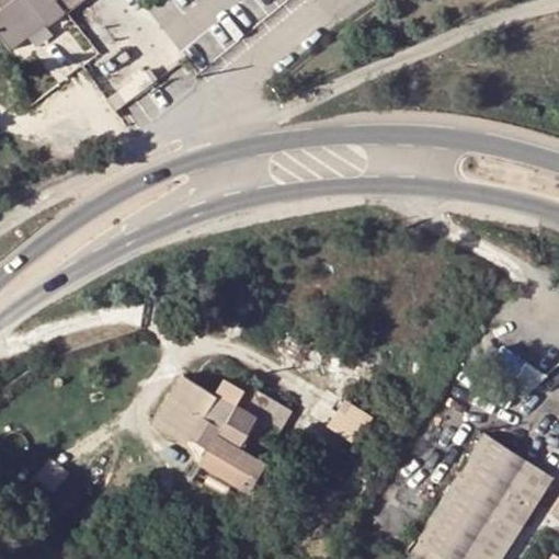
[(0,0),(0,36),(9,48),(45,22),(48,25),(65,13),(55,0),(0,0)]
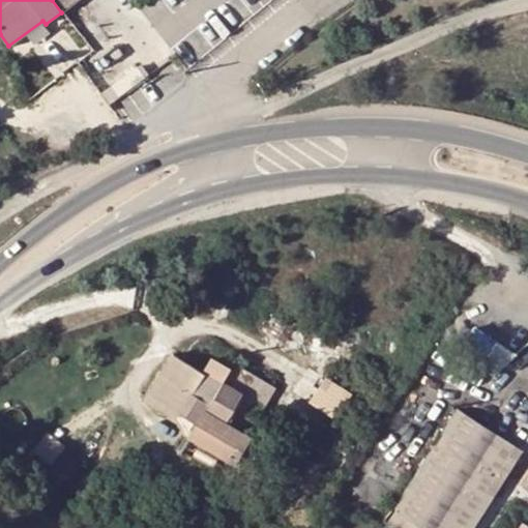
[(227,423),(241,401),(223,389),(204,378),(183,364),(171,385),(160,403),(198,426),(192,436),(236,463),(252,438),(227,423)]
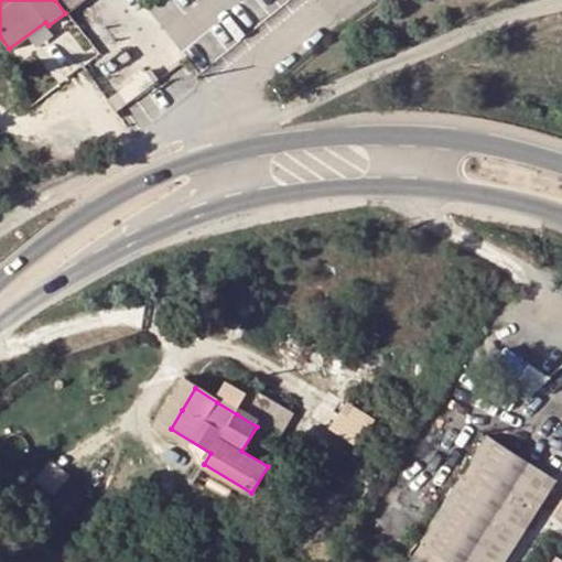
[(241,451),(268,466),(298,419),(251,391),(237,414),(257,427),(241,451)]
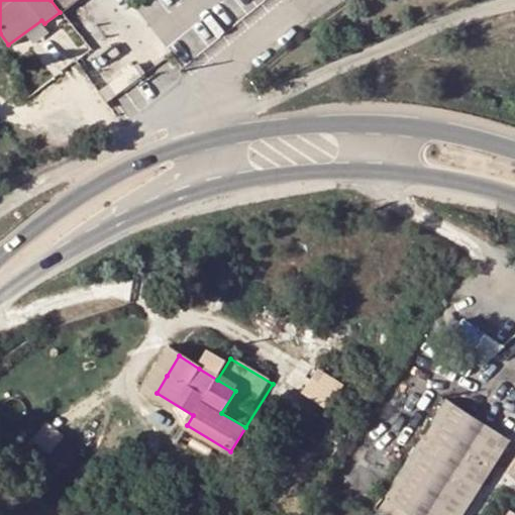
[(307,391),(326,406),(345,382),(326,368),(307,391)]
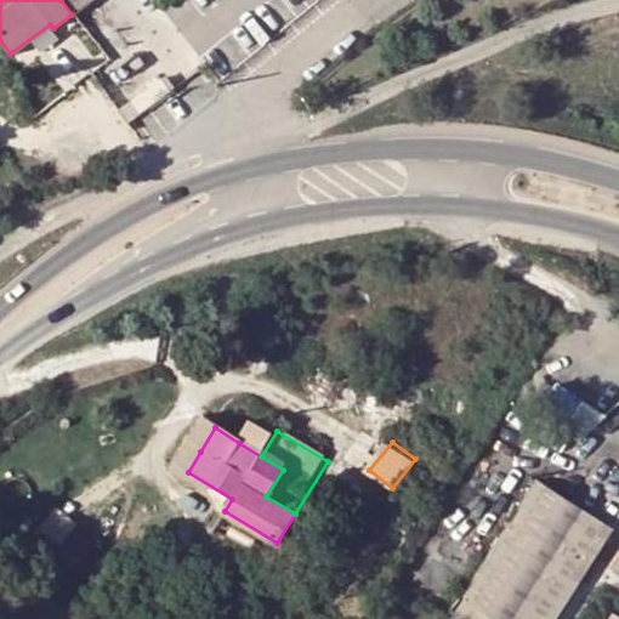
[(555,618),(613,529),(537,480),(463,597),(495,618),(555,618)]
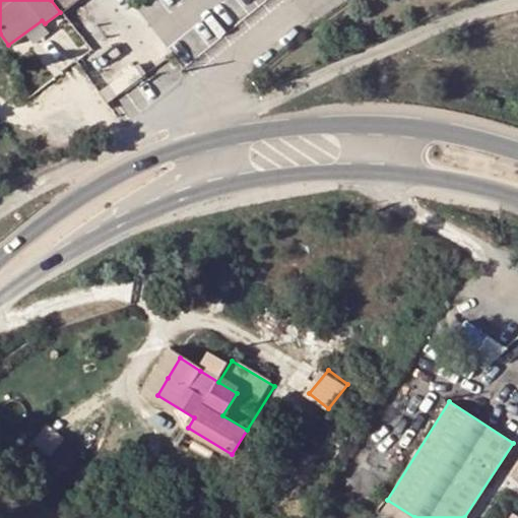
[(49,429),(37,445),(71,470),(83,453),(49,429)]
